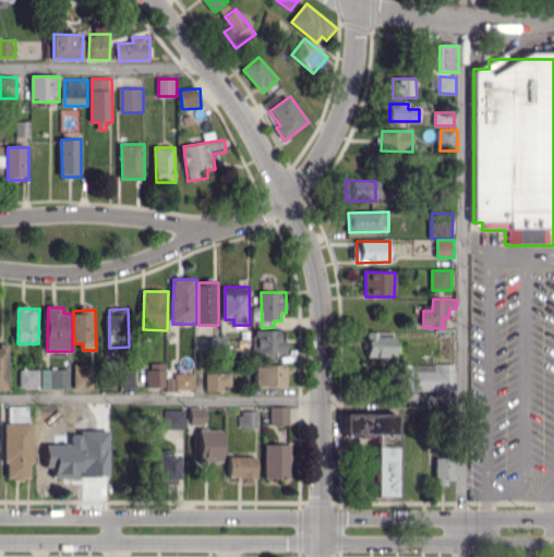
[(287,355),(286,330),(255,331),(255,355),(287,355)]
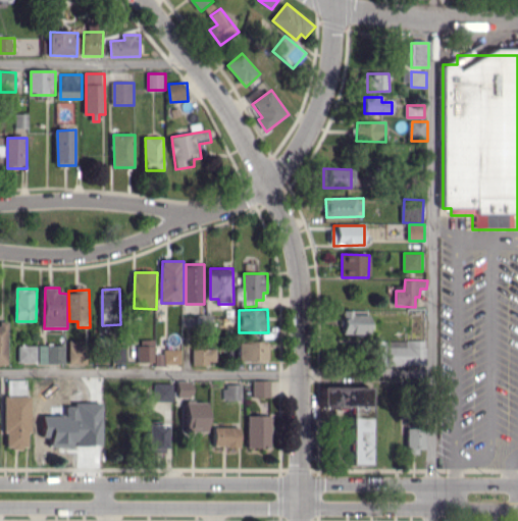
[(370,334),(370,311),(344,310),(343,333),(370,334)]
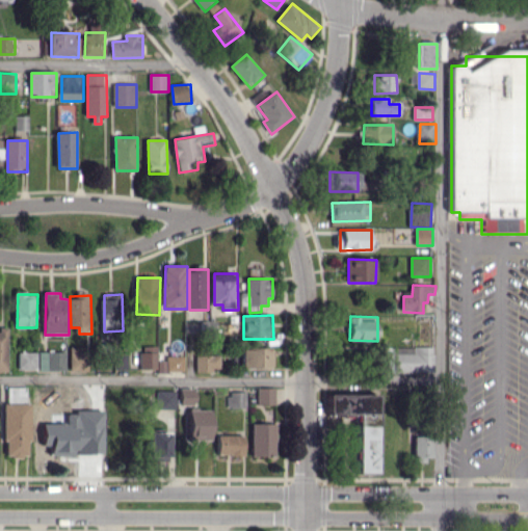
[(0,371),(10,372),(9,330),(0,330),(0,371)]
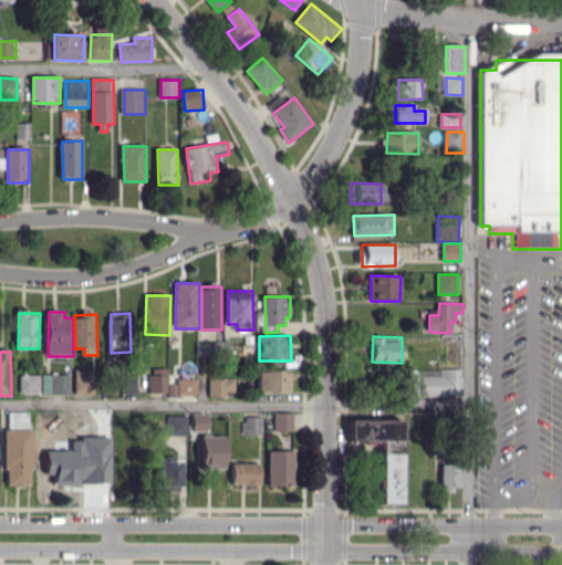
[(154,394),(169,394),(169,369),(154,368),(154,394)]
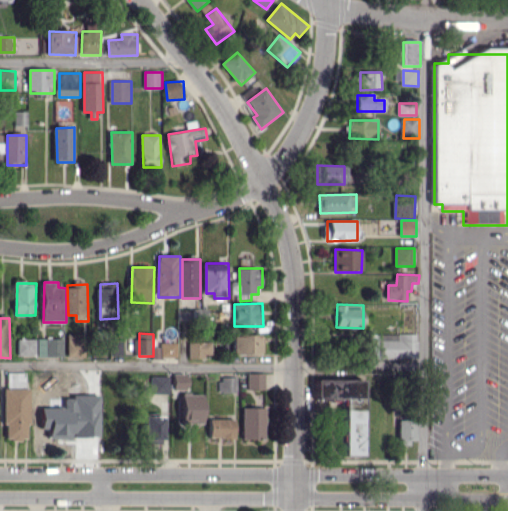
[(70,358),(83,357),(82,334),(69,334),(70,358)]
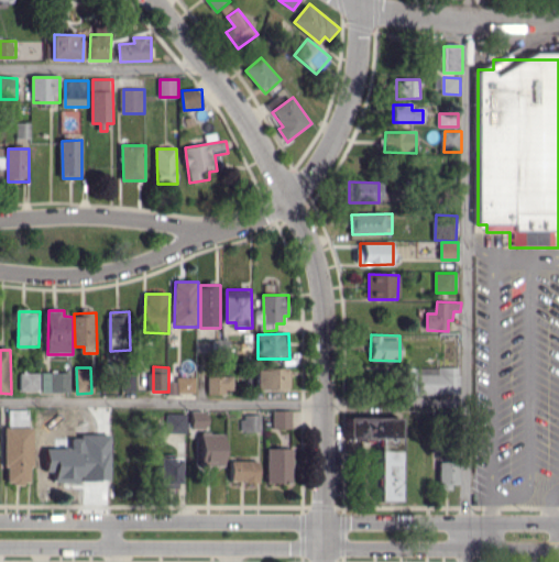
[(461,367),(412,368),(413,396),(462,394),(461,367)]
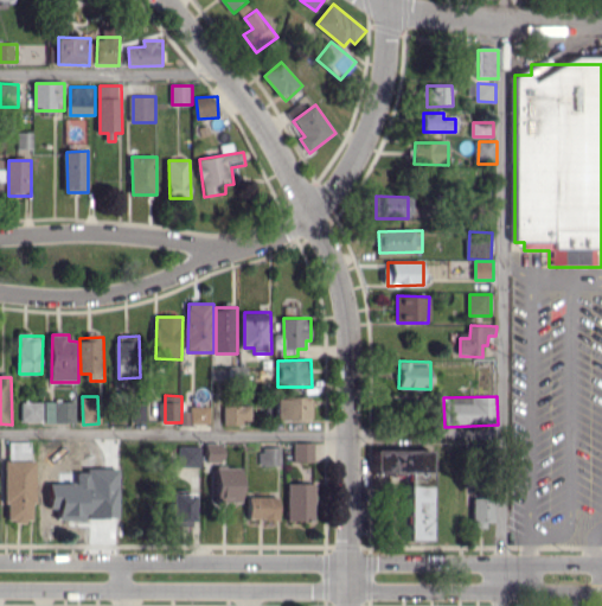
[(311,421),(311,399),(277,399),(276,420),(311,421)]
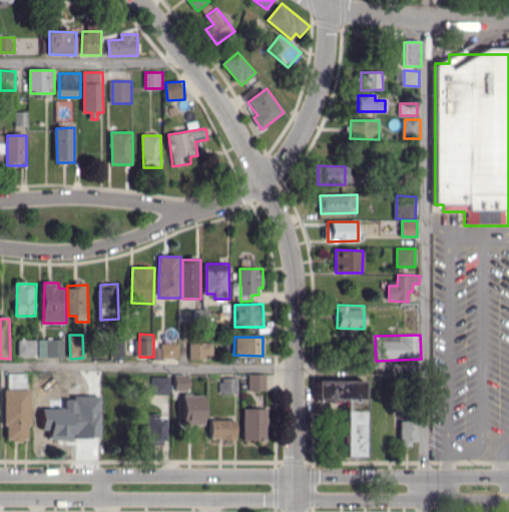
[(40,359),(66,358),(66,340),(39,340),(40,359)]
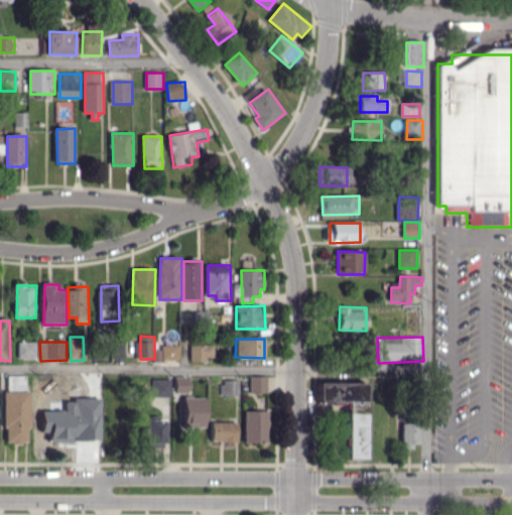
[(38,360),(38,343),(21,343),(20,359),(38,360)]
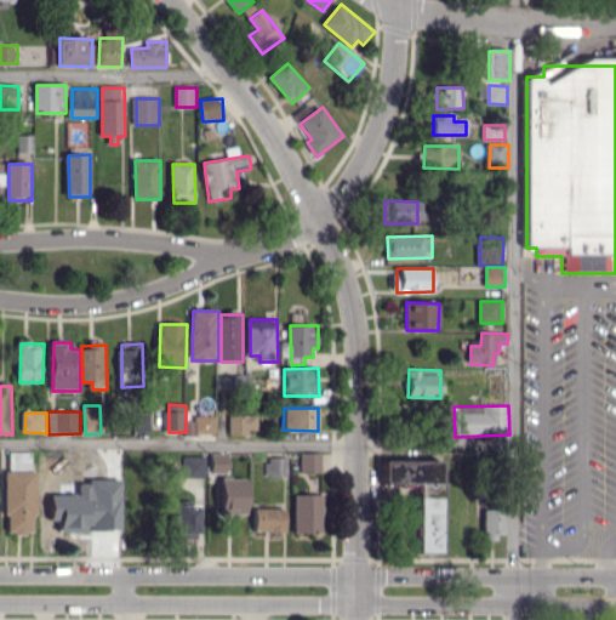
[(137,433),(153,432),(152,413),(136,413),(137,433)]
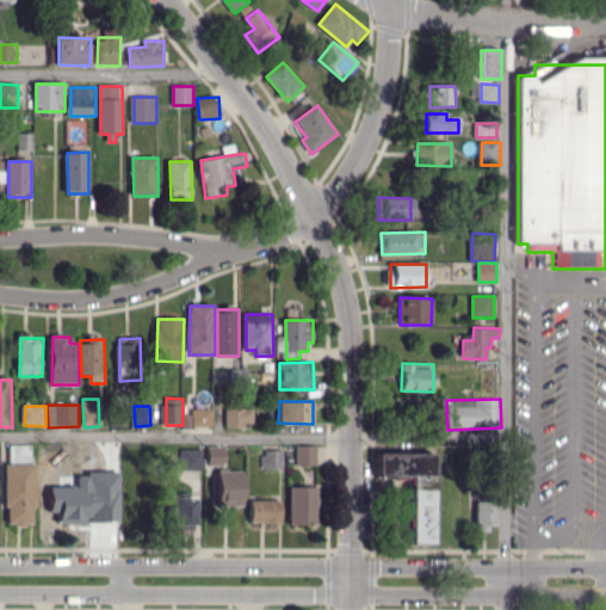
[(255,408),(228,410),(228,427),(257,426),(255,408)]
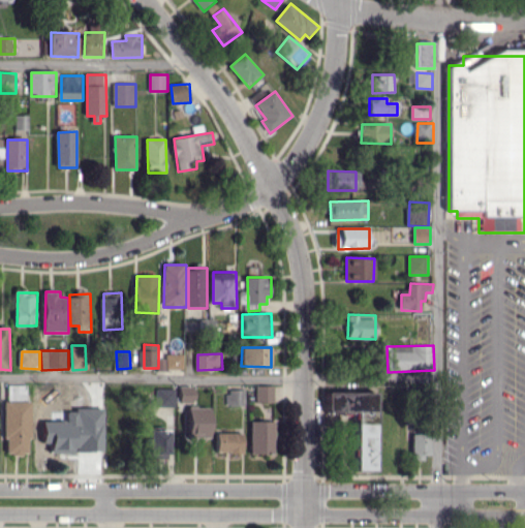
[(185,370),(186,354),(170,354),(170,370),(185,370)]
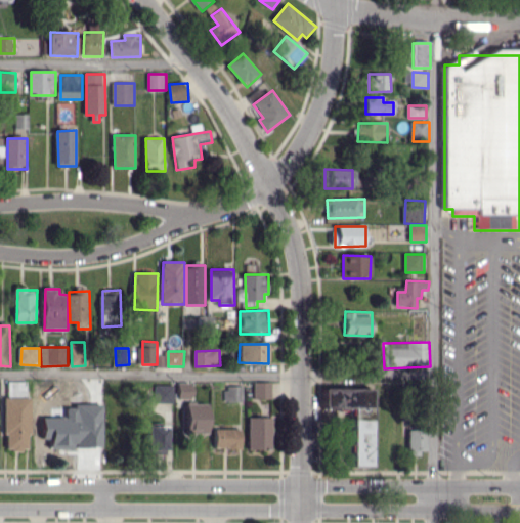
[(32,397),(29,397),(29,382),(9,382),(9,397),(6,397),(6,450),(32,450),(32,397)]
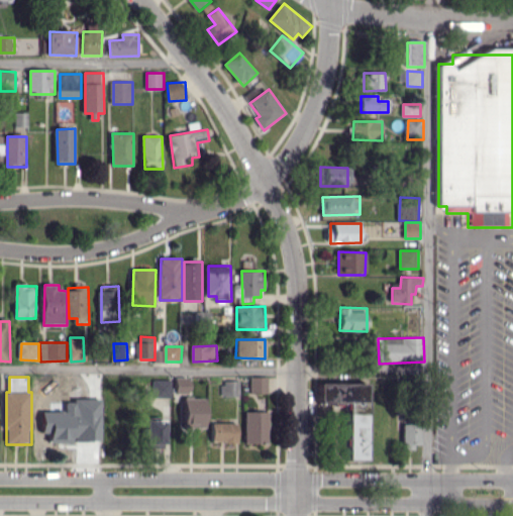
[(195,379),(178,378),(177,394),(195,394),(195,379)]
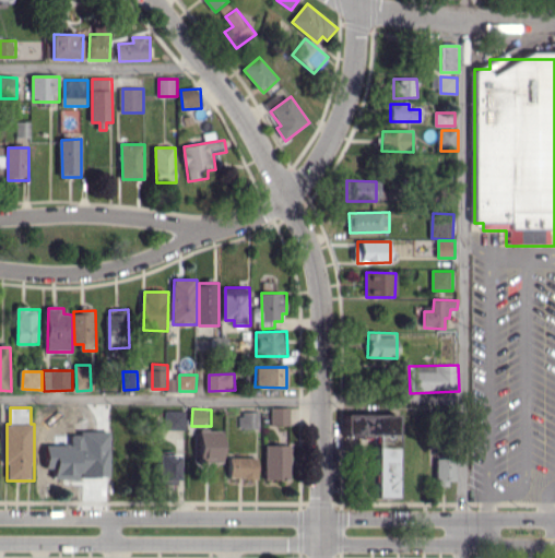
[(273,426),(292,426),(292,408),(273,408),(273,426)]
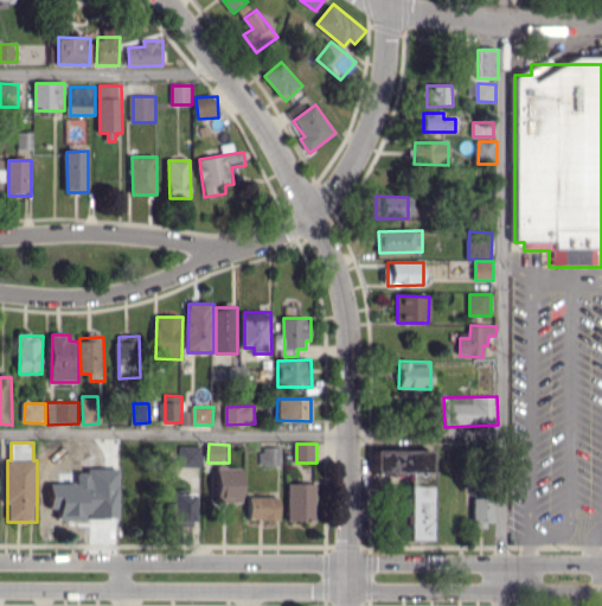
[(204,446),(183,447),(183,467),(204,467),(204,446)]
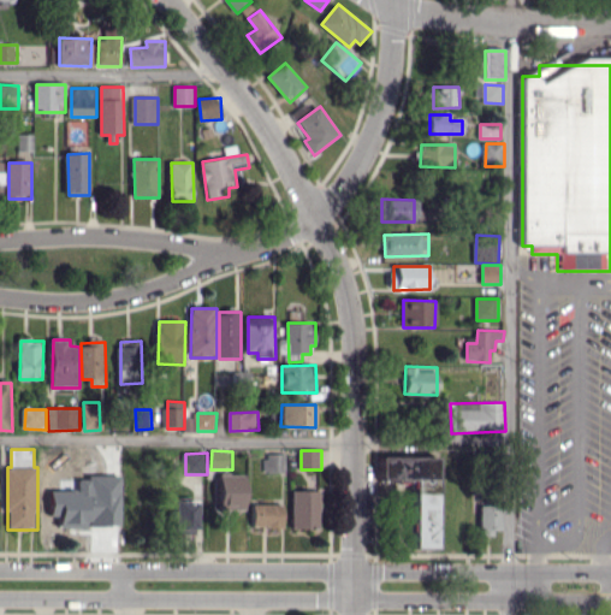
[(288,455),(266,455),(267,473),(288,473),(288,455)]
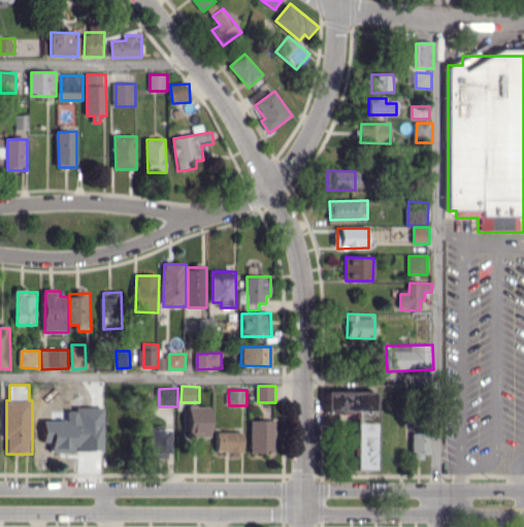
[(377,392),(328,392),(327,412),(357,412),(356,470),(375,470),(377,392)]
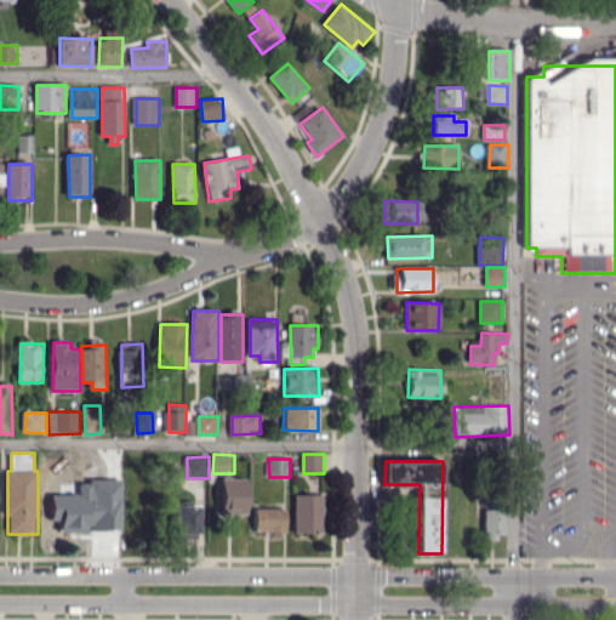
[(52,495),(52,522),(61,521),(61,533),(89,533),(89,530),(124,529),(123,479),(80,481),(80,494),(52,495)]
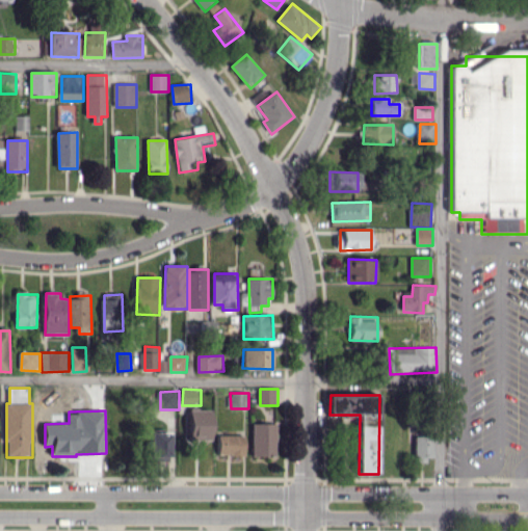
[(213,410),(191,410),(191,441),(213,441),(213,410)]
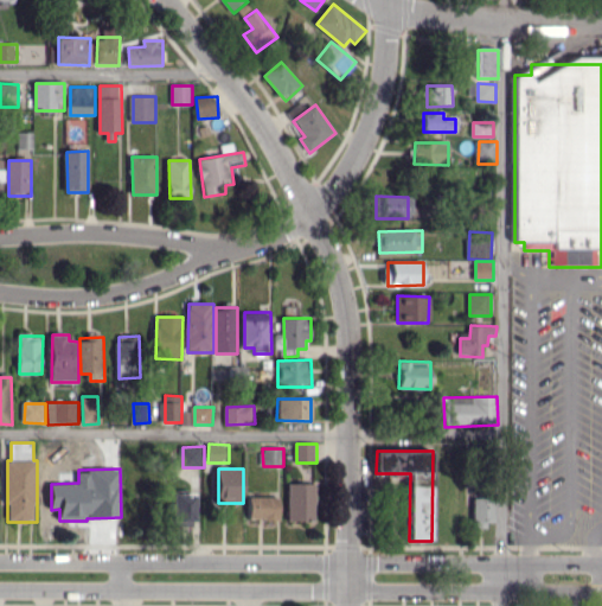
[(316,484),(289,484),(289,521),(316,521),(316,484)]
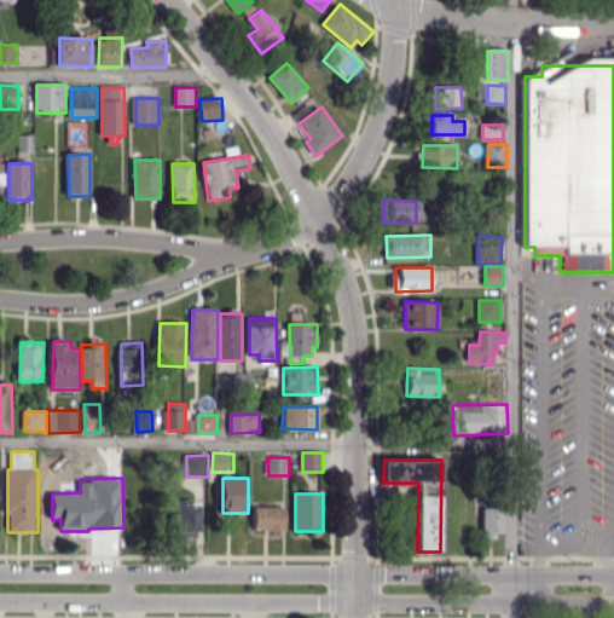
[(177,533),(201,532),(200,503),(175,504),(177,533)]
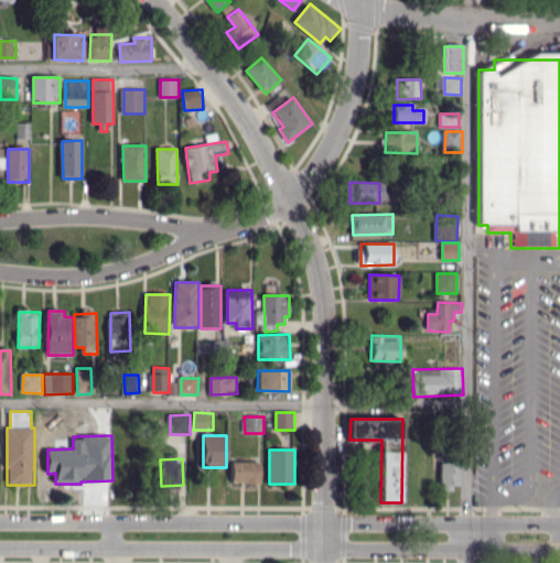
[(462,489),(462,462),(442,461),(442,488),(462,489)]
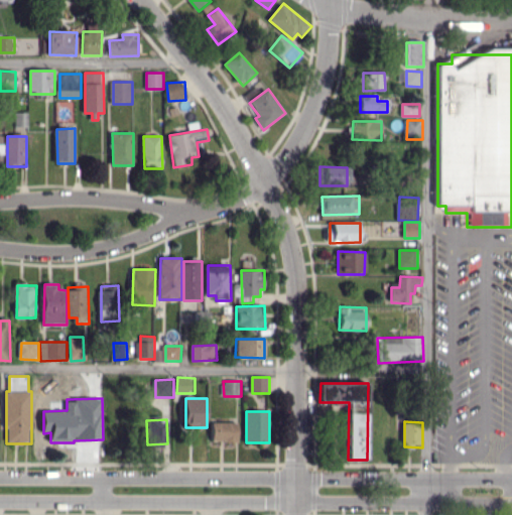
[(238,423),(214,422),(213,441),(238,442),(238,423)]
